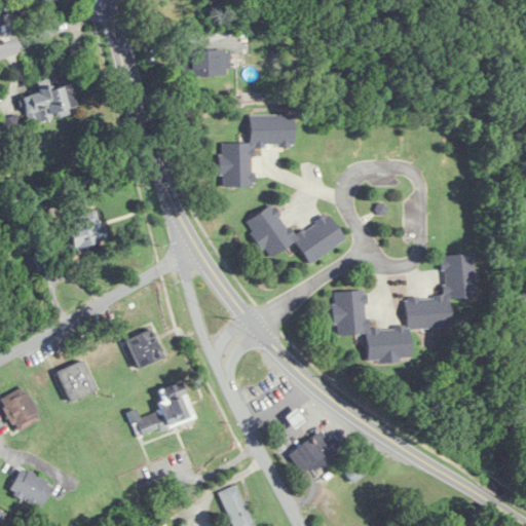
[(62,0),(35,0),(57,10),(62,0)]
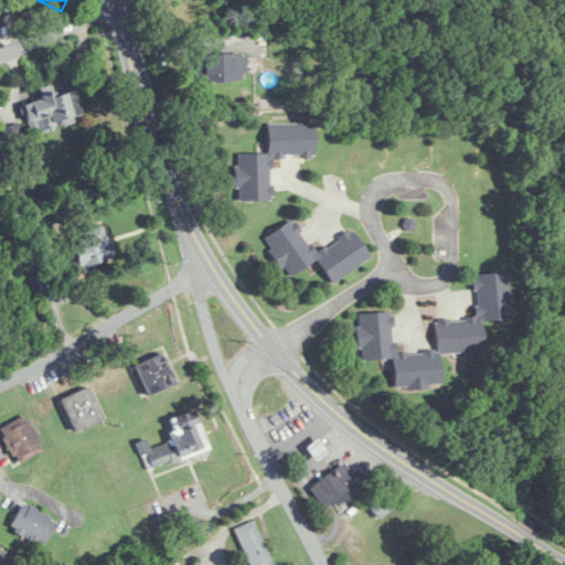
[(198,82),(234,82),(234,54),(198,54),(198,82)]
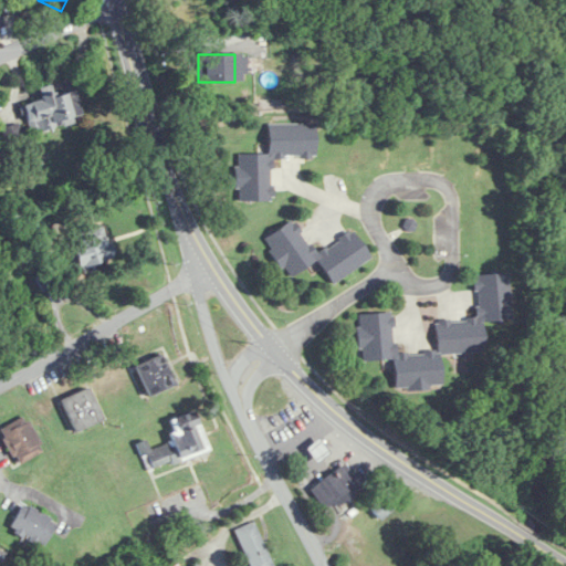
[(81,121),(73,90),(22,102),(30,134),(81,121)]
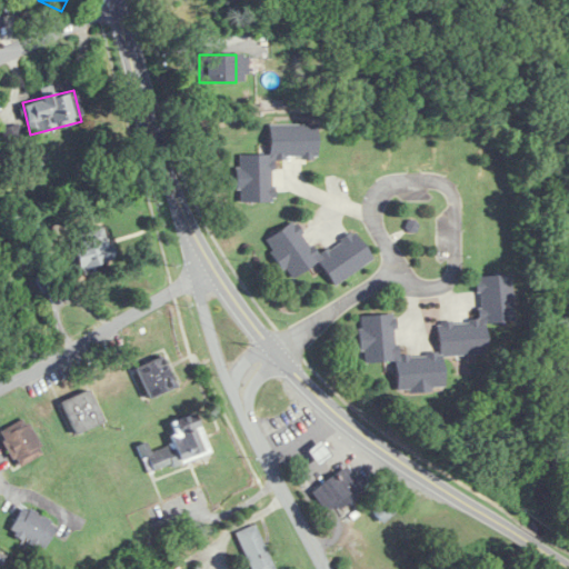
[(8,150),(23,143),(17,125),(1,131),(8,150)]
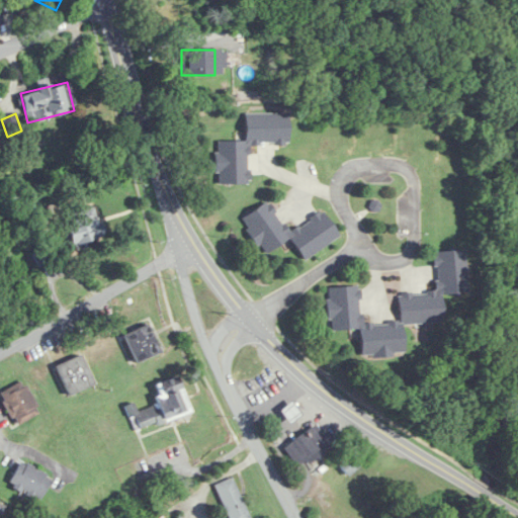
[(245,142),(217,142),(216,183),(249,184),(249,145),(287,145),(287,115),(246,114),(245,142)]
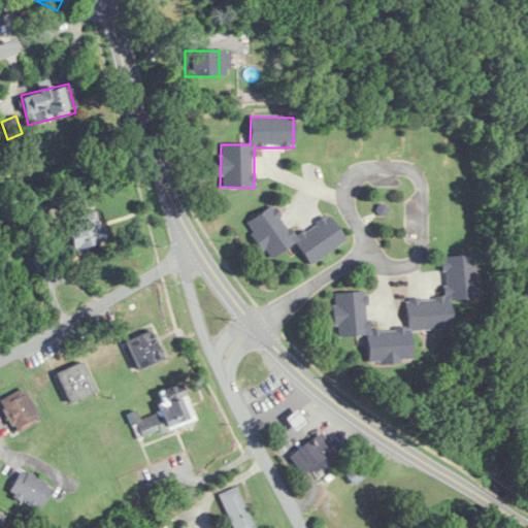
[(345,241),(329,216),(294,236),(274,205),(246,222),(269,259),(295,242),(308,264),(345,241)]
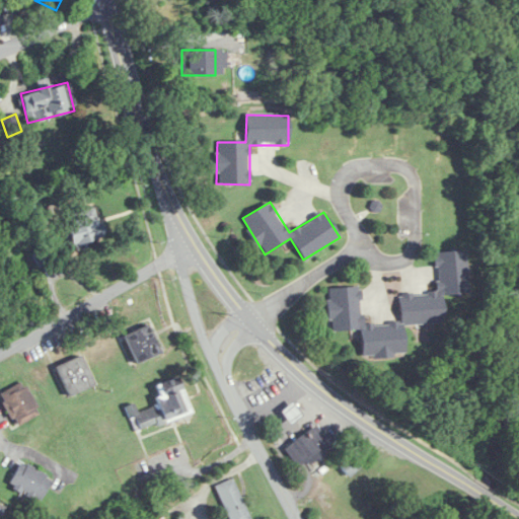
[(63,219),(68,245),(102,238),(97,213),(63,219)]
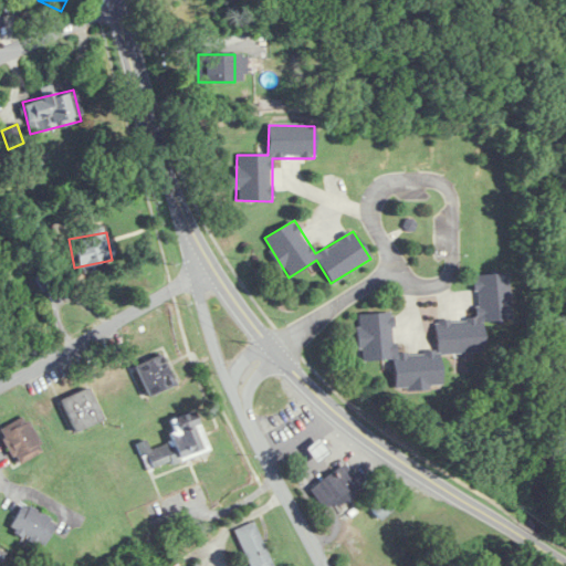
[(477,318),(436,320),(437,352),(395,354),(394,313),(358,314),(360,360),(394,359),(395,389),(441,387),(439,354),(483,353),(482,322),(510,321),(507,273),(474,275),(477,318)]
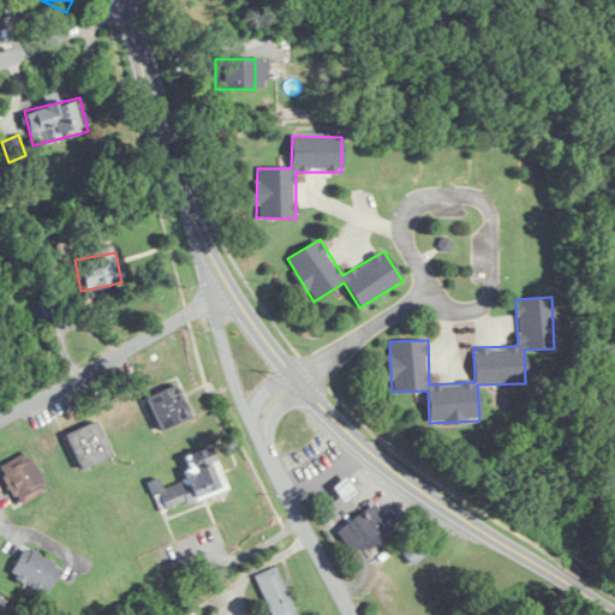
[(147,395),(159,430),(189,419),(177,386),(147,395)]
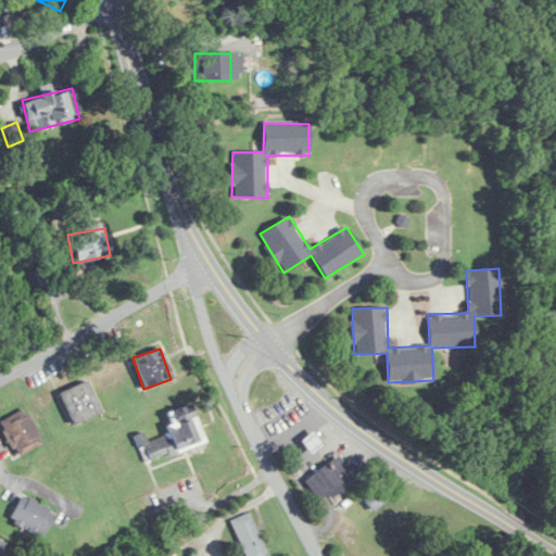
[(59,393),(73,425),(101,412),(87,380),(59,393)]
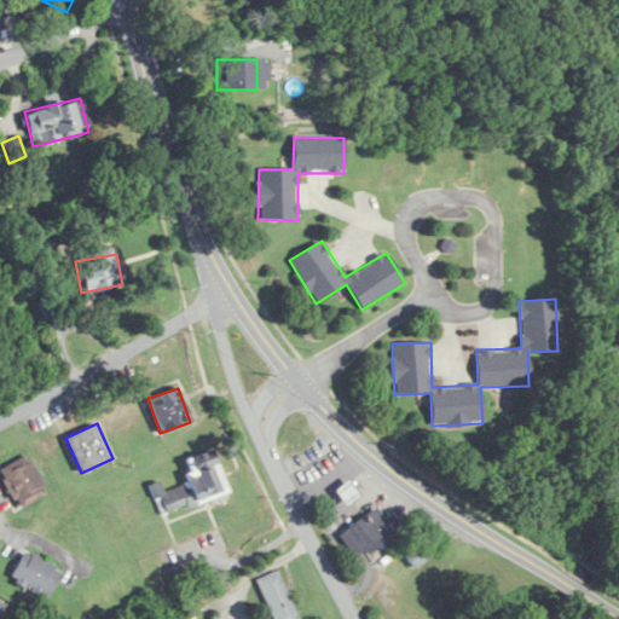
[(227,495),(215,451),(184,460),(191,484),(158,492),(165,513),(227,495)]
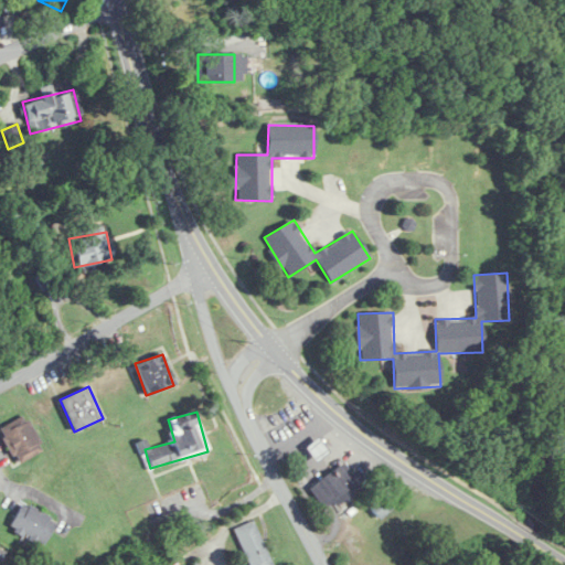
[(24,414),(0,427),(0,433),(18,465),(44,449),(24,414)]
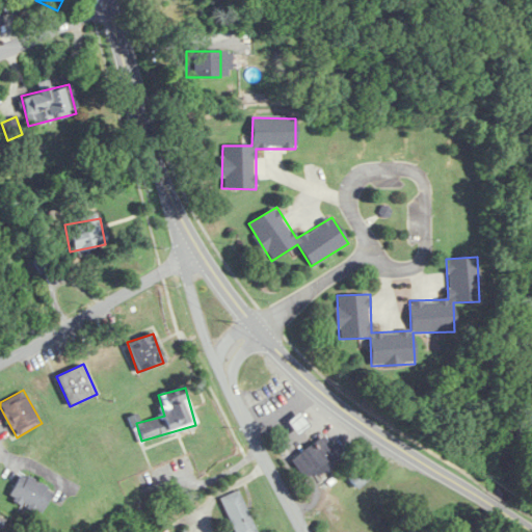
[(289,422),(297,433),(308,425),(299,414),(289,422)]
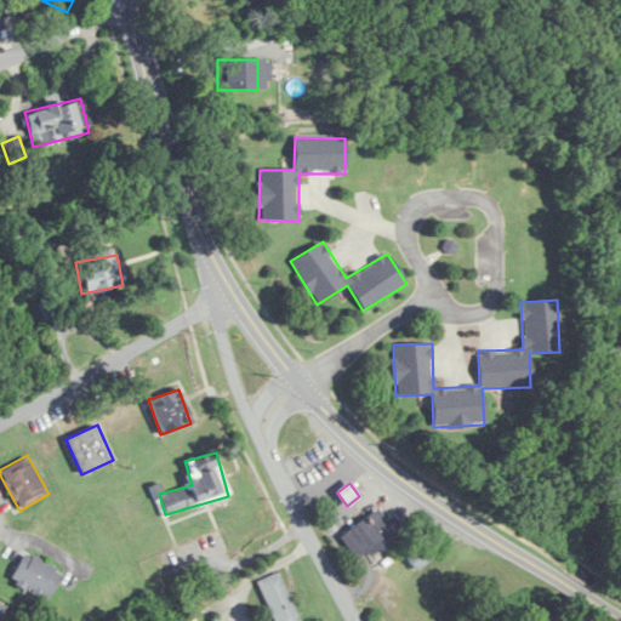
[(355,560),(396,536),(380,510),(340,534),(355,560)]
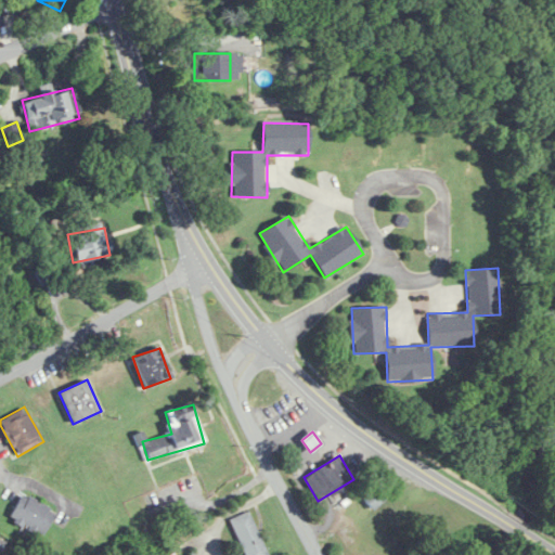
[(42,536),(55,511),(23,493),(9,518),(42,536)]
